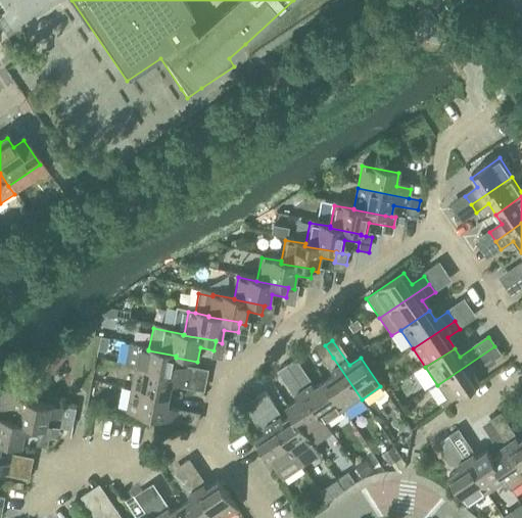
[(148,349),(129,345),(124,369),(134,370),(186,380),(204,383),(206,374),(174,368),(176,358),(176,356),(148,350),(148,349)]
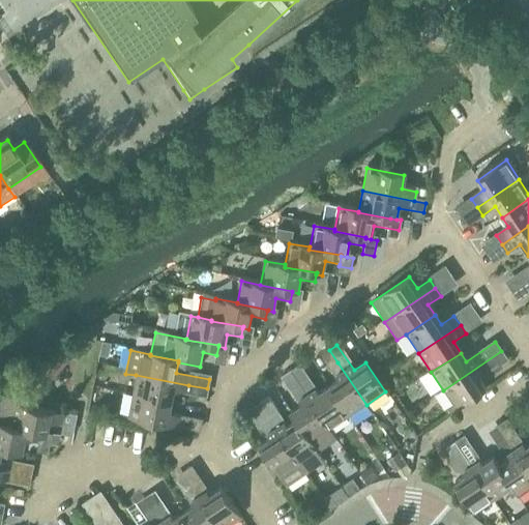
[(501,351),(443,390),(453,406),(447,410),(449,414),(485,389),(477,379),(483,375),(489,377),(501,369),(499,366),(507,360),(501,351)]
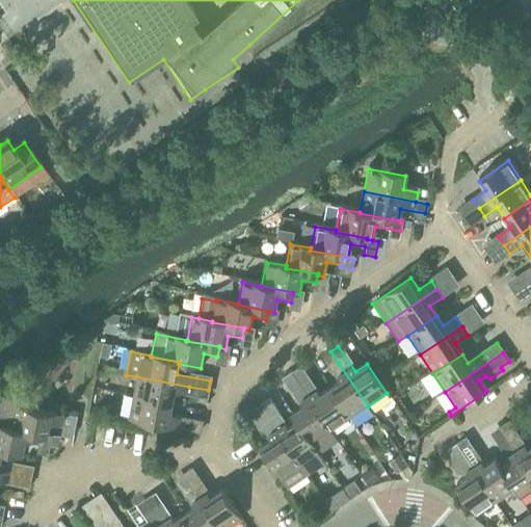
[(329,389),(349,419),(368,406),(339,364),(330,370),(339,381),(329,389)]
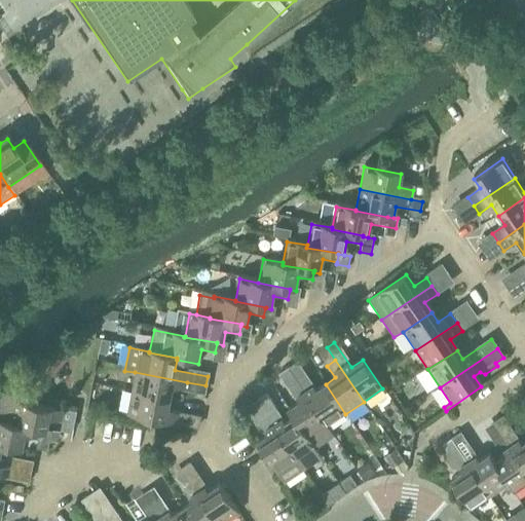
[(289,371),(280,376),(298,403),(288,410),(293,418),(294,417),(308,439),(309,439),(315,448),(334,437),(327,426),(289,371)]
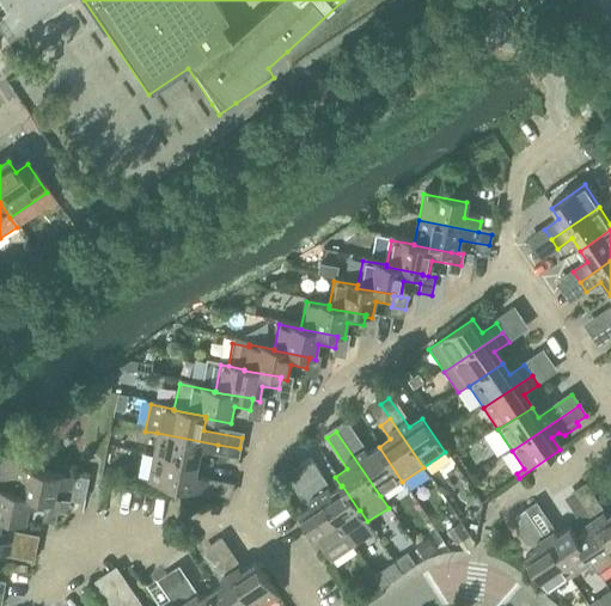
[(218,445),(157,433),(152,458),(196,466),(199,453),(215,455),(218,445)]
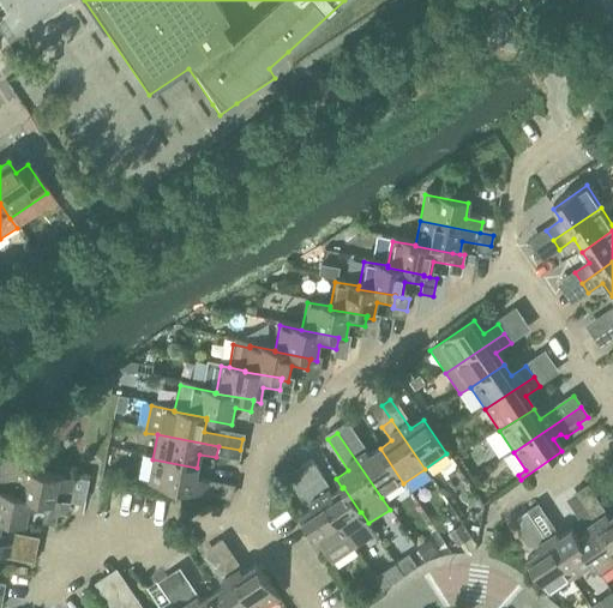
[(349,449),(382,498),(403,483),(380,449),(367,457),(358,443),(349,449)]
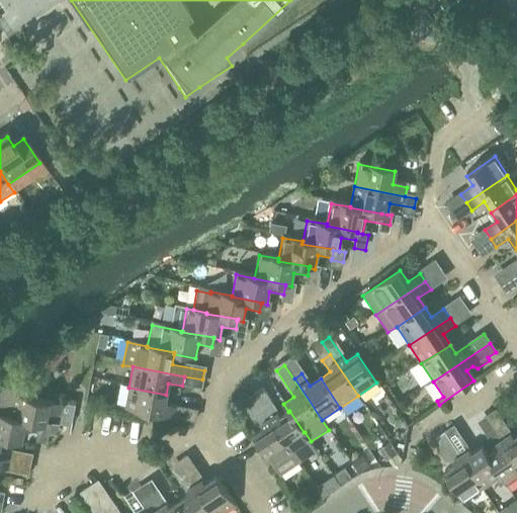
[(166,395),(128,388),(124,411),(175,421),(177,410),(163,407),(166,395)]
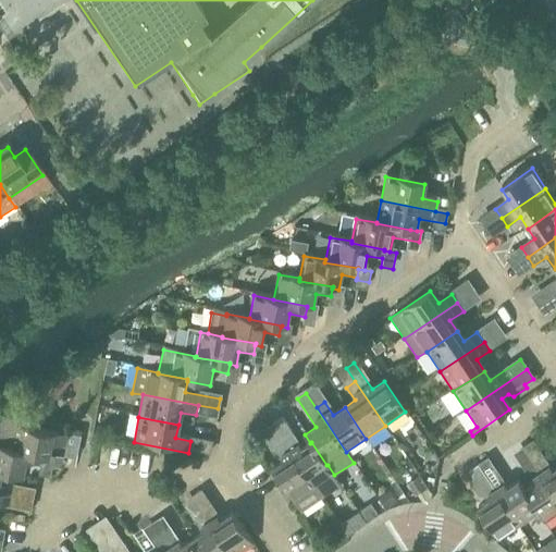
[(29,426),(0,419),(0,448),(9,450),(9,451),(41,457),(41,458),(48,460),(51,445),(66,449),(65,453),(78,455),(82,440),(29,429),(29,426)]
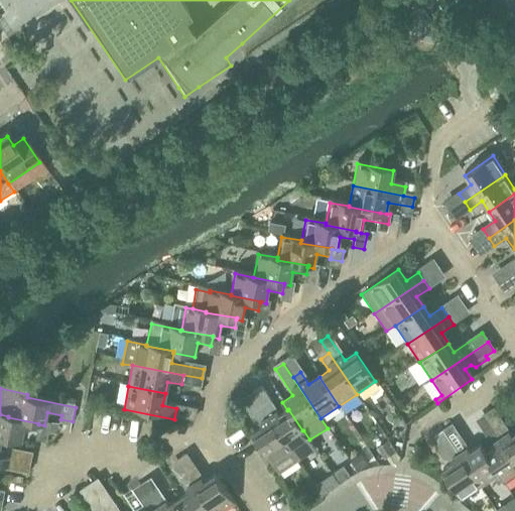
[(262,410),(296,462),(314,450),(308,440),(309,439),(303,430),(302,430),(288,409),(287,410),(278,416),(270,405),(262,410)]
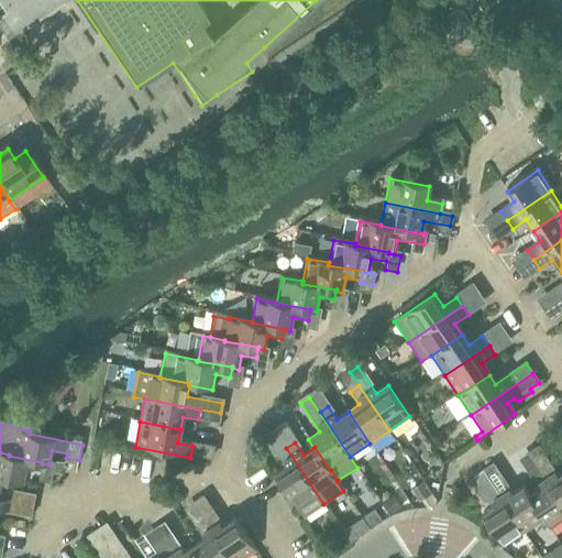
[(323,504),(286,448),(277,453),(286,467),(275,474),(304,517),(323,504)]
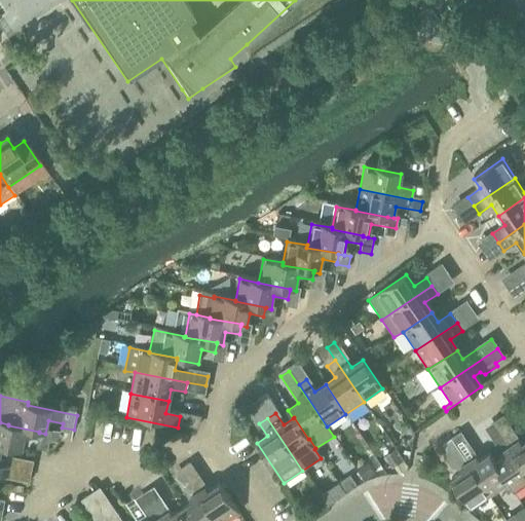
[(37,441),(39,433),(39,432),(8,425),(8,424),(0,422),(0,445),(2,446),(1,448),(22,452),(25,439),(37,441)]
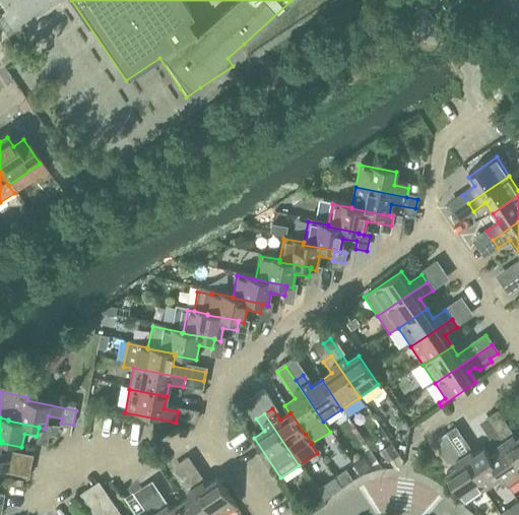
[(499,434),(518,464),(518,438),(515,441),(507,429),(499,434)]
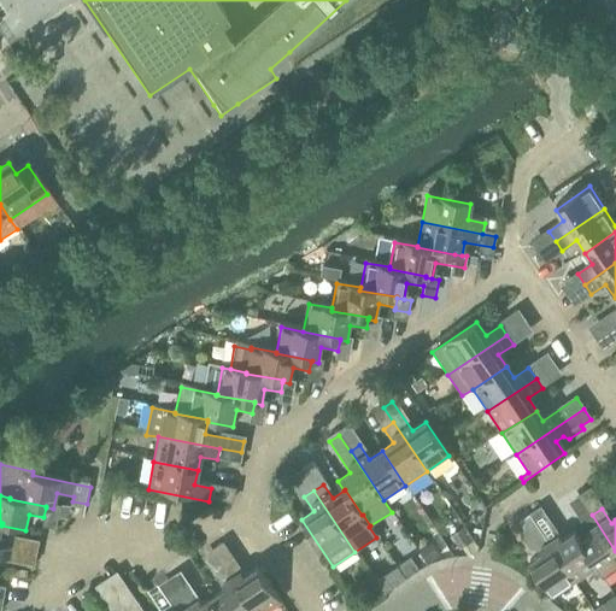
[(574,582),(543,534),(529,515),(518,522),(526,533),(521,535),(531,550),(538,550),(541,556),(529,564),(552,598),(574,582)]
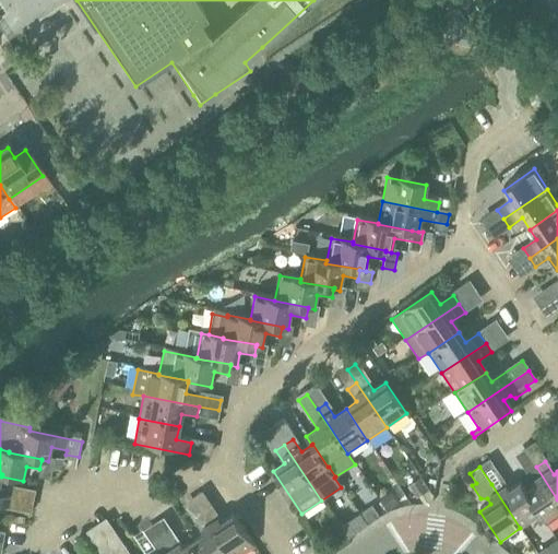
[(557,516),(557,499),(536,467),(527,473),(536,486),(526,493),(525,494),(539,516),(538,516),(545,525),(557,516)]
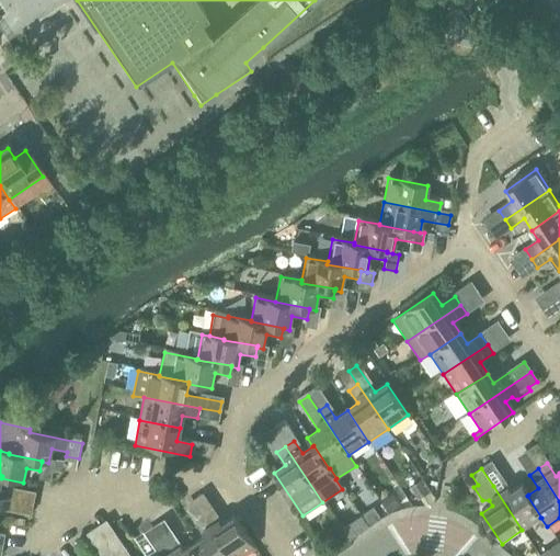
[(0,499),(12,502),(14,492),(0,490),(0,484),(1,478),(2,476),(0,475),(0,499)]
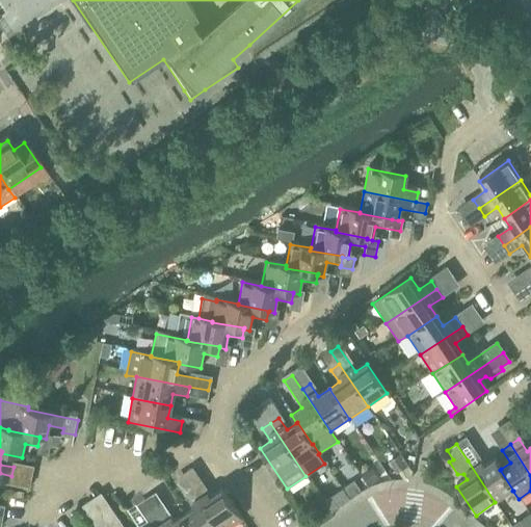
[(468,460),(495,502),(512,491),(513,491),(500,470),(501,469),(495,460),(483,468),(475,455),(468,460)]
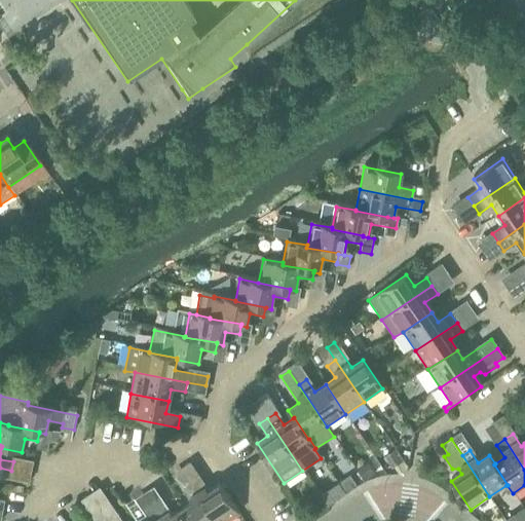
[(374,478),(367,466),(357,472),(365,484),(374,478)]
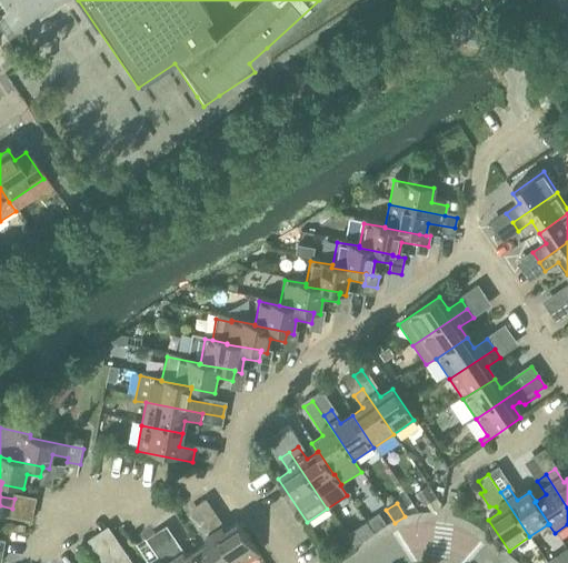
[(0,518),(10,520),(12,509),(0,505),(0,518)]
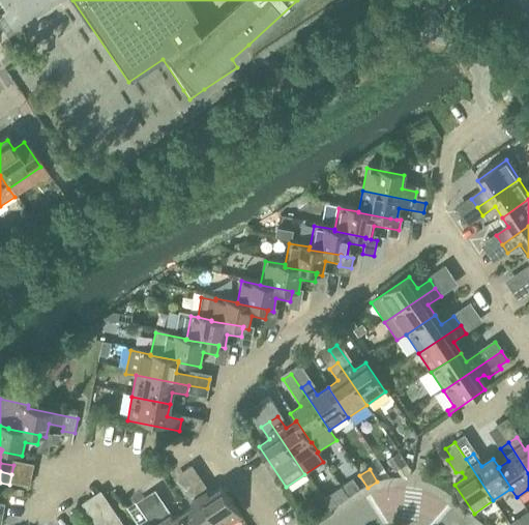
[(193,490),(216,524),(231,524),(238,520),(218,490),(208,497),(200,485),(193,490)]
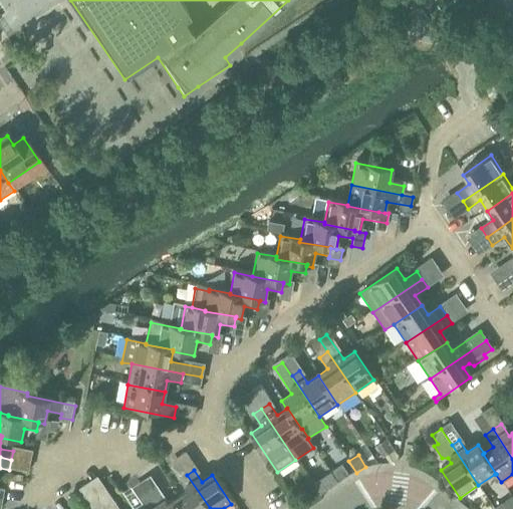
[(177,499),(183,508),(210,508),(187,475),(178,481),(186,493),(177,499)]
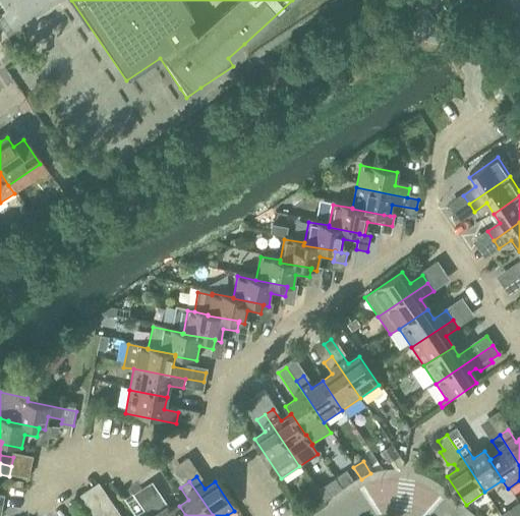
[(99,508),(104,515),(116,515),(107,502),(101,506),(99,508)]
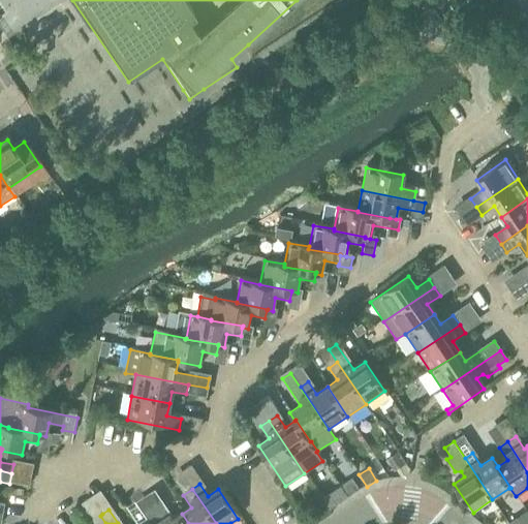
[(155,515),(161,523),(188,523),(182,514),(171,521),(162,510),(156,514),(155,515)]
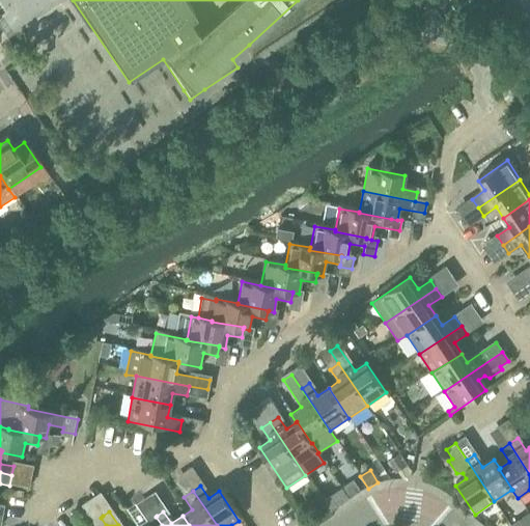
[(529,525),(529,518),(528,516),(514,525),(529,525)]
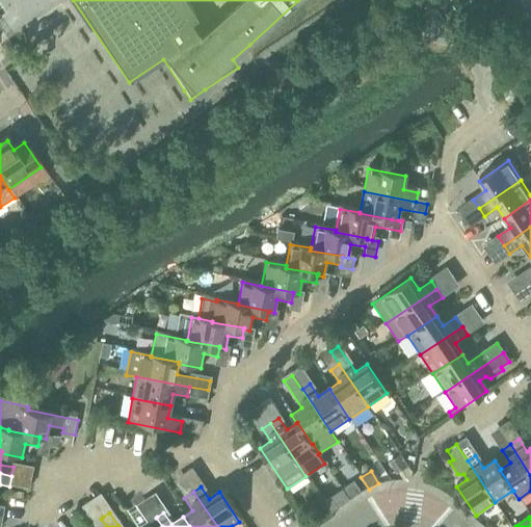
[(162,526),(156,518),(147,524),(149,526),(162,526)]
